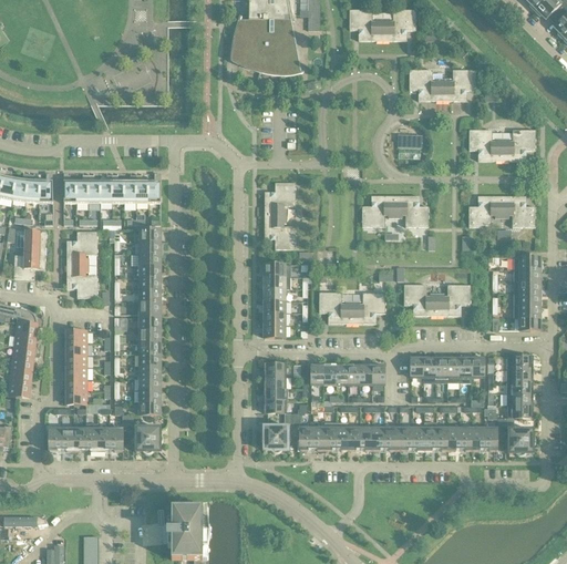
[(248,0),(249,12),(249,20),(239,20),(236,32),(236,31),(234,45),(232,59),(239,63),(246,67),(254,69),(263,72),(272,74),(281,74),(292,74),(302,72),(301,71),(300,71),(291,20),(295,21),(295,0),(248,0)]
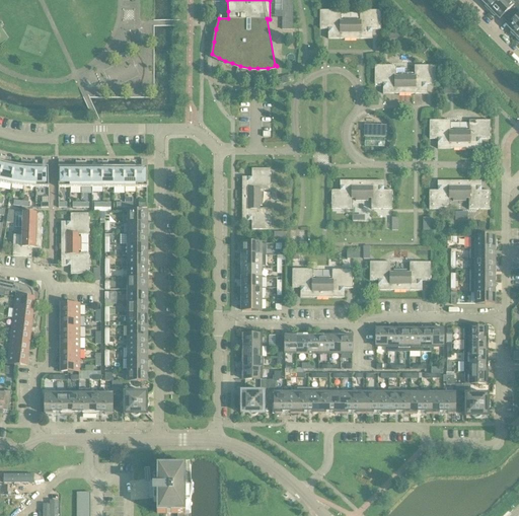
[(282,0),(282,27),(292,27),(292,0),(282,0)]
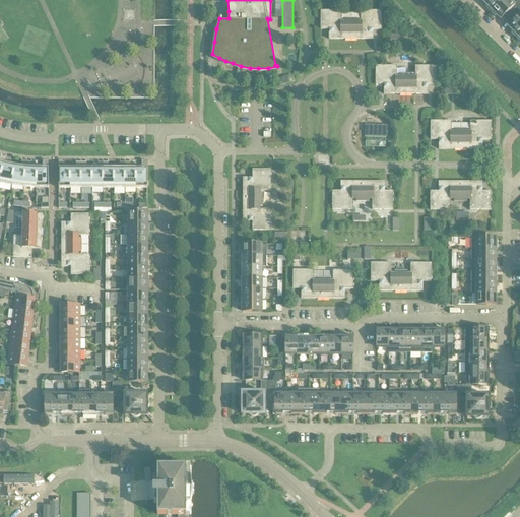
[(490,9),(499,0),(483,0),(486,3),(484,4),(490,9)]
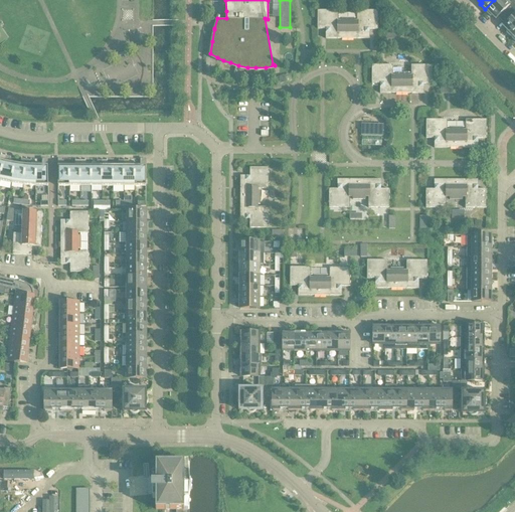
[(503,16),(514,4),(514,0),(507,0),(494,0),(485,9),(490,14),(491,13),(495,17),(500,13),(503,16)]
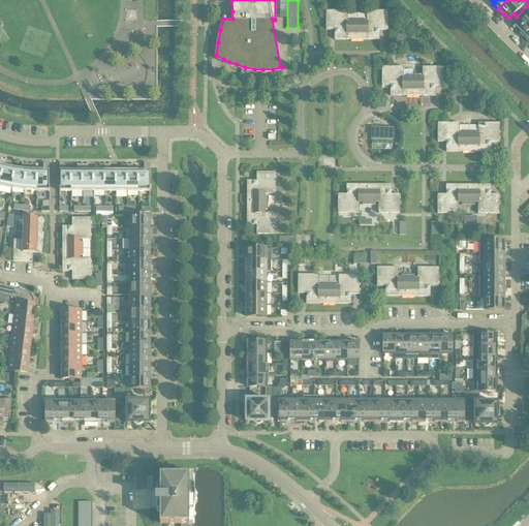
[(525,36),(528,31),(528,4),(517,17),(521,21),(517,25),(521,29),(520,31),(525,36)]
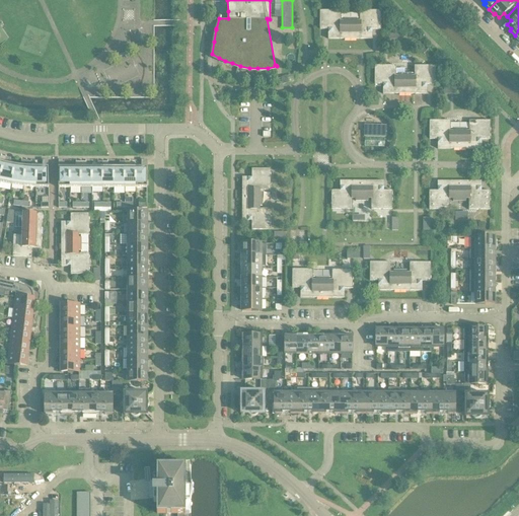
[(357,16),(350,16),(344,16),(344,19),(341,19),(341,8),(319,8),(319,27),(328,27),(328,30),(328,37),(372,37),(372,30),(372,27),(381,27),(381,8),(360,8),(360,19),(357,19),(357,16)]
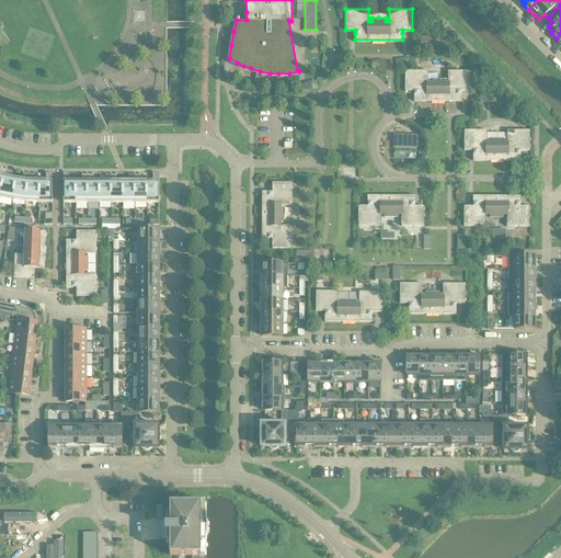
[(405,69),(404,89),(414,89),(414,92),(414,99),(461,99),(461,92),(460,92),(460,89),(470,89),(470,69),(448,69),(448,80),(445,80),(445,78),(431,78),(431,80),(427,80),(427,69),(405,69)]
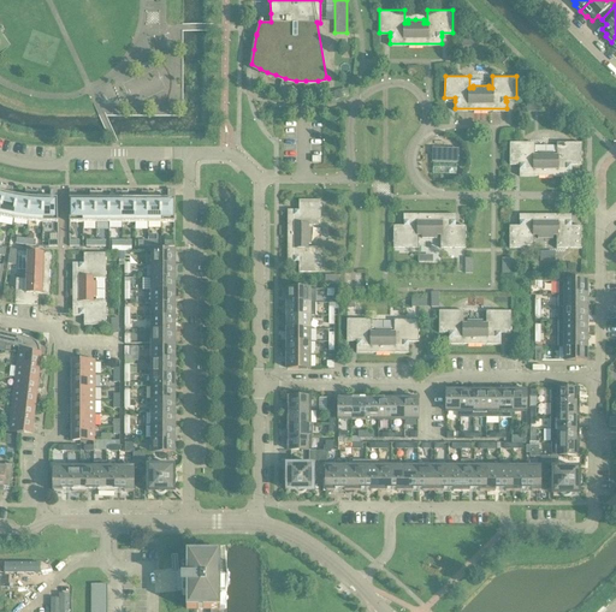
[(581,162),(581,141),(557,141),(557,153),(554,153),(554,150),(538,150),(538,153),(534,153),(534,141),(509,141),(509,162),(520,162),(520,166),(520,174),(572,174),(572,167),(570,167),(570,162),(581,162)]
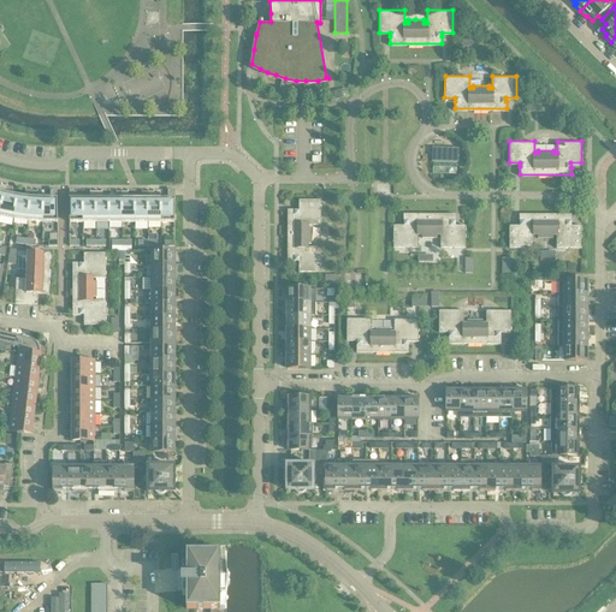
[(433,147),(433,160),(456,160),(457,160),(457,148),(433,147)]
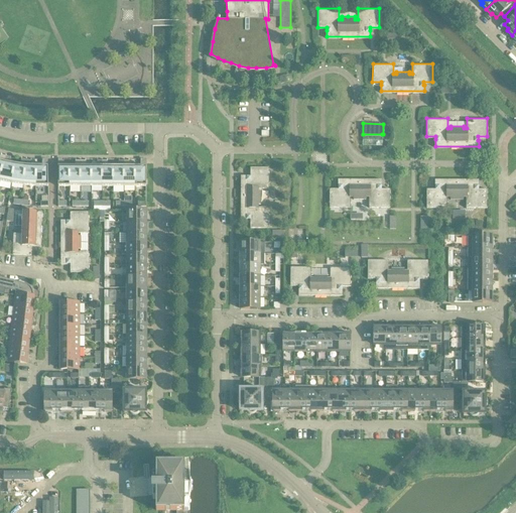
[(0,178),(11,181),(15,162),(9,161),(10,157),(5,156),(0,176),(0,178)]
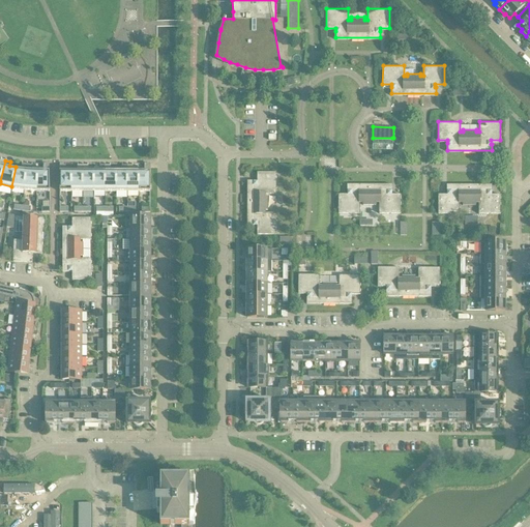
[(24,188),(27,165),(22,164),(21,168),(16,167),(11,186),(24,188)]
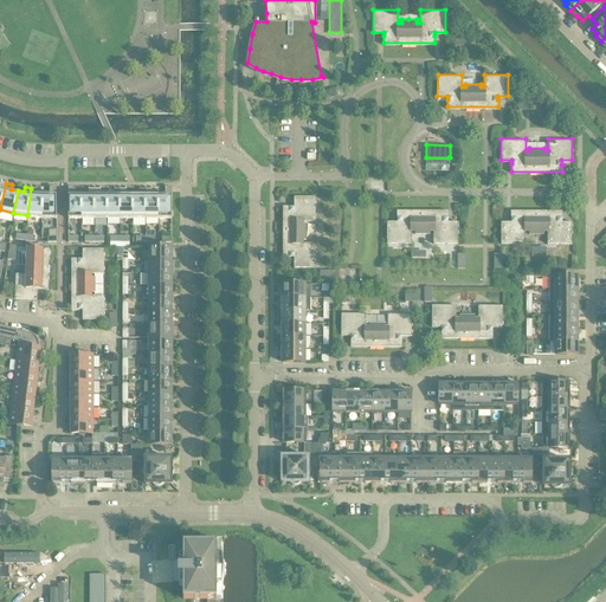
[(42,217),(43,193),(36,193),(37,188),(31,188),(27,215),(42,217)]
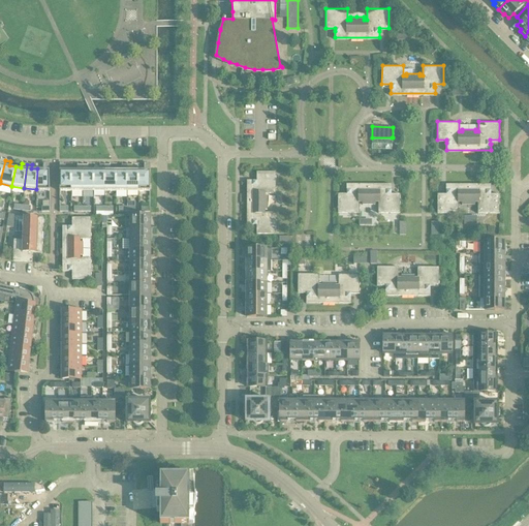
[(37,168),(36,189),(50,189),(49,171),(50,171),(49,164),(43,165),(43,168),(37,168)]
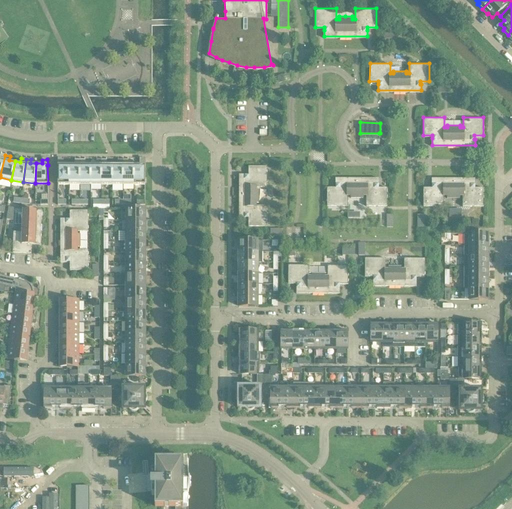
[(69,183),(69,163),(63,163),(63,159),(58,159),(58,165),(58,183),(69,183)]
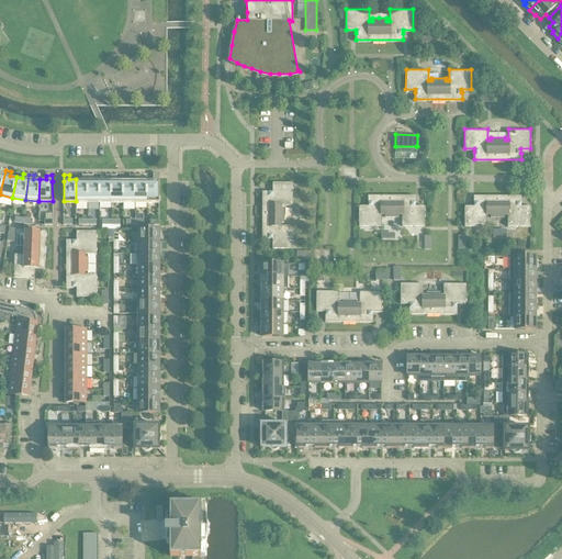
[(88,201),(88,176),(82,176),(82,180),(76,179),(76,201),(88,201)]
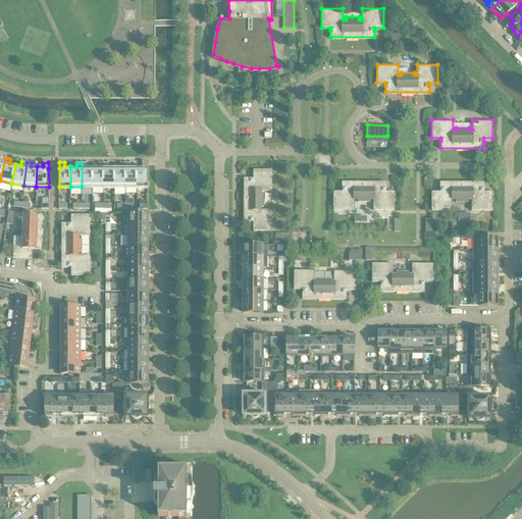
[(92,187),(92,167),(87,167),(87,163),(82,163),(82,187),(92,187)]
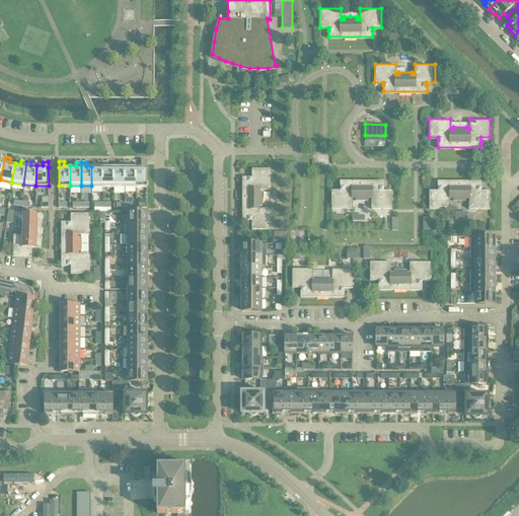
[(102,186),(102,162),(97,162),(97,166),(91,166),(91,186),(102,186)]
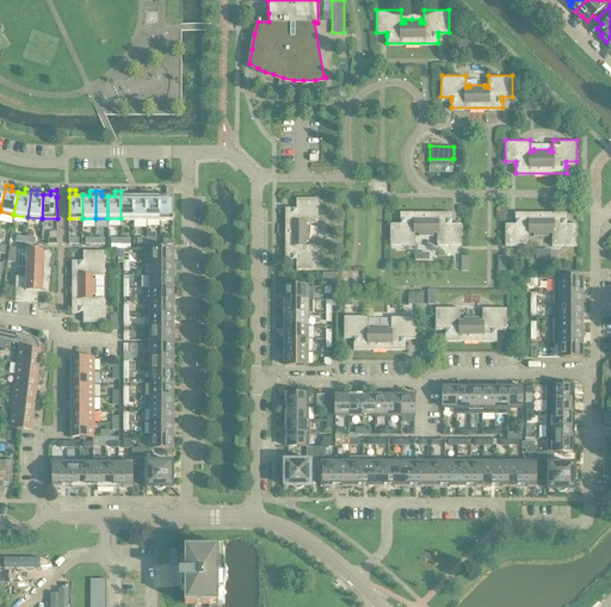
[(134,218),(134,196),(127,196),(127,191),(121,191),(121,218),(134,218)]
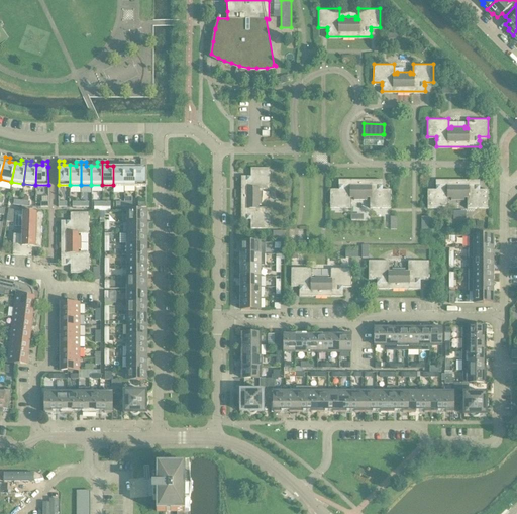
[(124,185),(124,162),(119,162),(119,166),(113,166),(113,185),(124,185)]
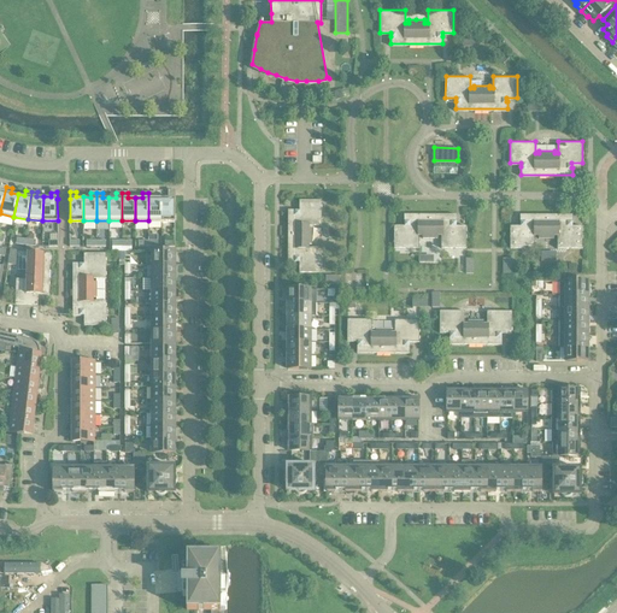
[(162,220),(162,198),(154,198),(154,193),(148,193),(148,220),(162,220)]
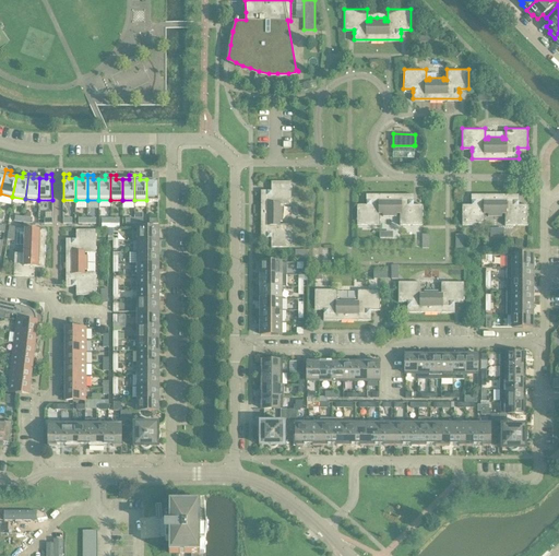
[(146,179),(146,200),(158,200),(158,180),(158,175),(152,175),(152,179),(146,179)]
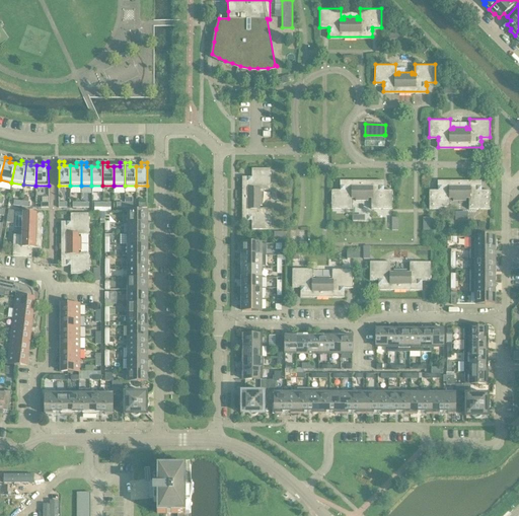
[(242,175),(242,219),(248,219),(248,218),(251,218),(251,227),(270,227),(271,207),(260,207),(260,204),(262,204),(263,191),(260,191),(260,188),(271,188),(271,166),(251,166),(251,175),(248,175),(242,175)]
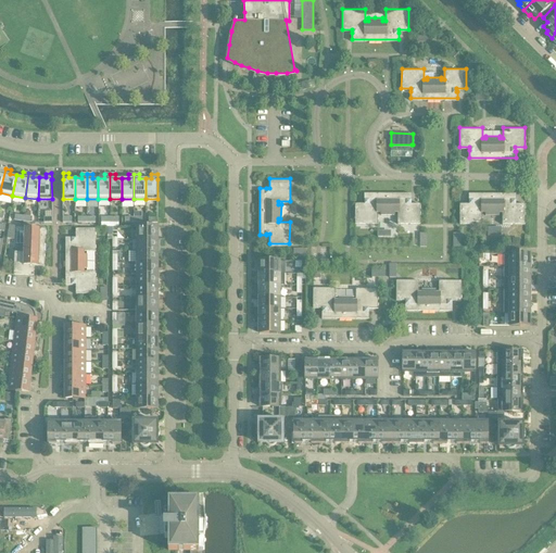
[(355,202),(355,222),(378,222),(378,211),(380,211),(380,213),(394,213),(394,211),(397,211),(397,222),(420,222),(420,202),(411,202),(411,199),(412,199),(412,191),(364,191),(364,198),(365,198),(365,202),(355,202)]
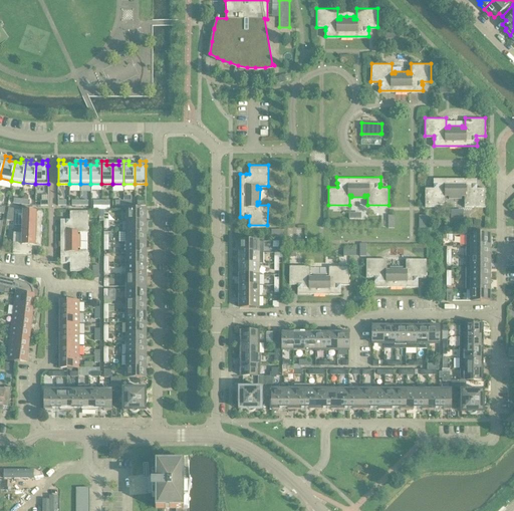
[(425,187),(425,205),(446,205),(446,195),(449,195),(449,197),(462,197),(462,195),(464,195),(464,205),(485,205),(485,187),(476,187),(476,184),(477,184),(477,178),(433,178),(433,184),(434,184),(434,187),(425,187)]
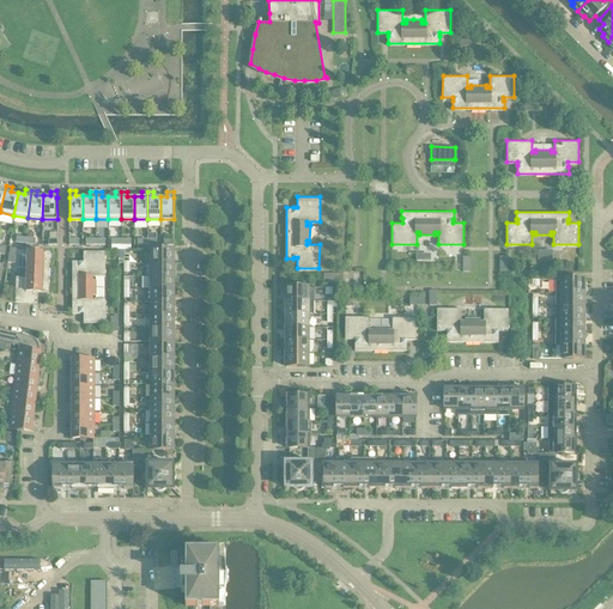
[(151,261),(174,261),(174,248),(151,248),(151,261)]
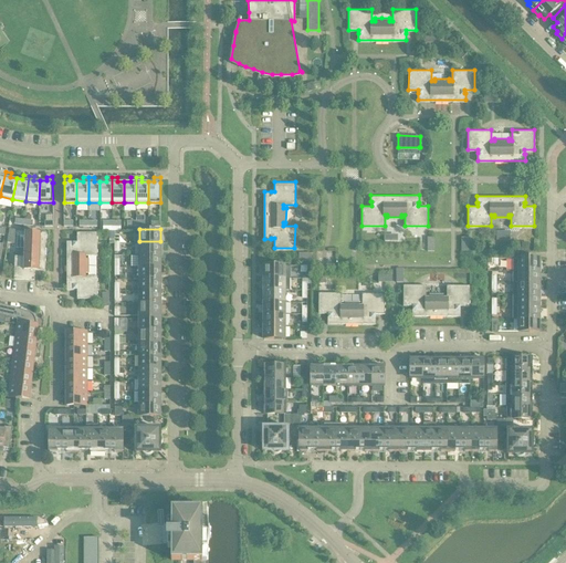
[(14,254),(13,277),(34,278),(34,268),(45,269),(46,231),(25,230),(24,254),(14,254)]
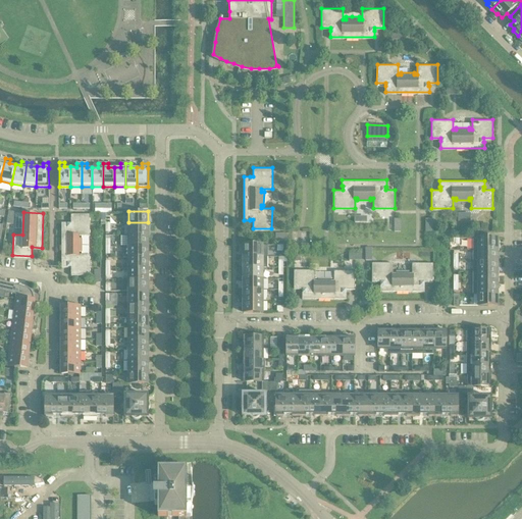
[(67,221),(61,221),(61,265),(67,265),(71,265),(71,274),(90,273),(90,253),(80,253),(80,250),(82,250),(82,237),(79,237),(79,234),(90,234),(90,213),(71,213),(71,221),(67,221)]
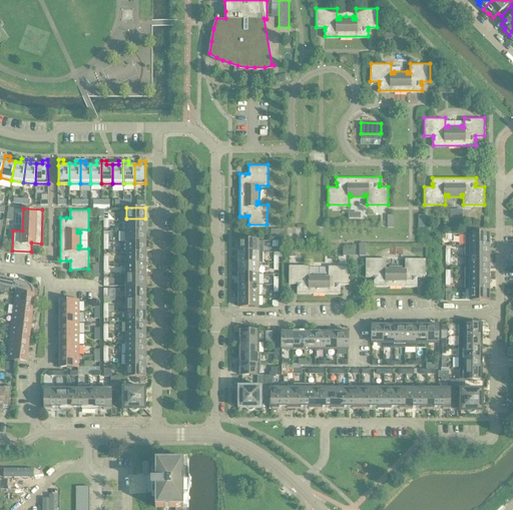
[(145,229),(145,218),(126,218),(126,229),(145,229)]
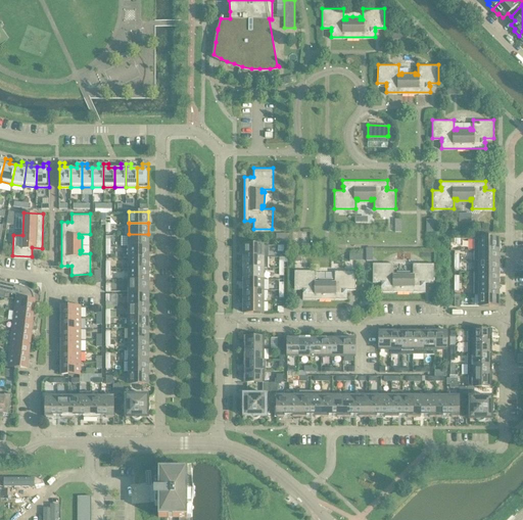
[(148,245),(148,234),(129,234),(129,245),(148,245)]
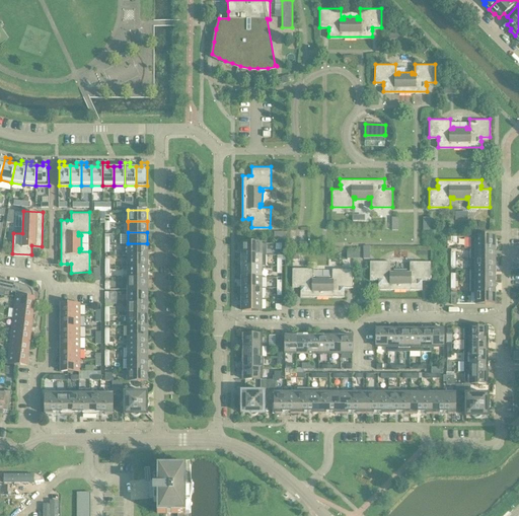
[(470,235),(470,246),(494,246),(494,235),(475,235),(470,235)]
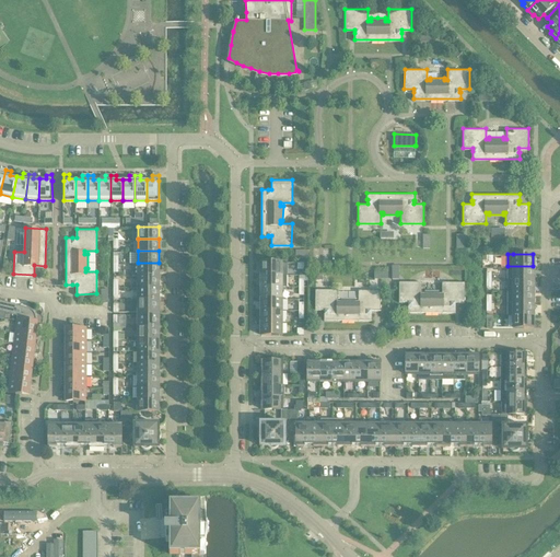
[(261,274),(281,274),(287,274),(287,260),(261,260),(261,274)]
